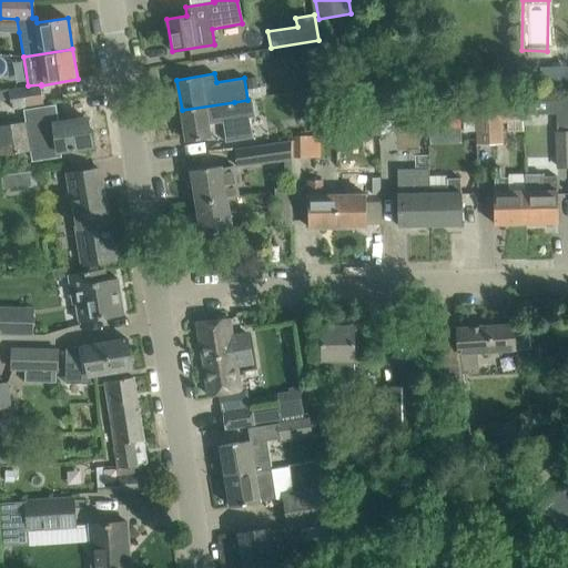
[(267,98),(267,74),(253,74),(253,98),(267,98)]
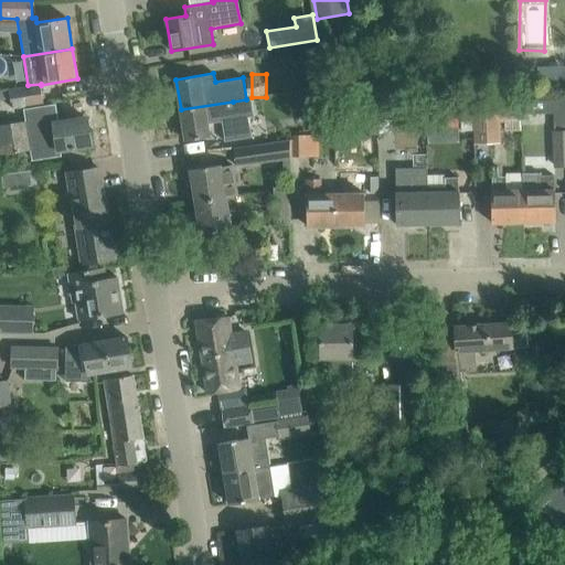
[(41,84),(28,85),(9,88),(9,89),(0,89),(0,99),(10,99),(12,107),(43,103),(41,85),(41,84)]
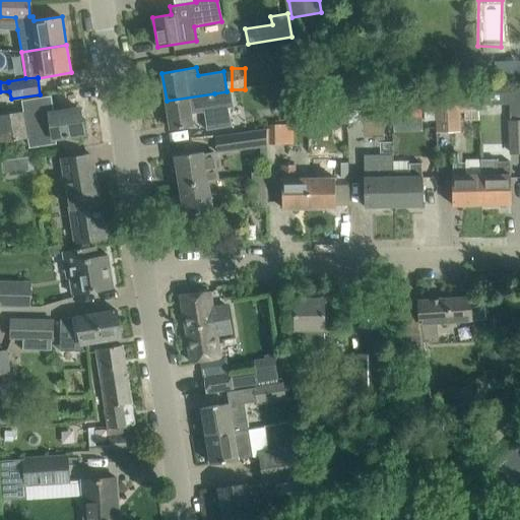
[(509,104),(510,122),(519,121),(519,89),(509,90),(509,104)]
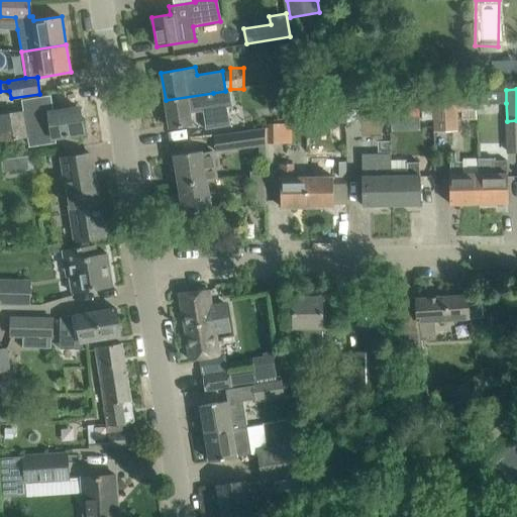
[(213,93),(166,100),(170,128),(192,125),(190,111),(203,109),(206,129),(231,125),(228,110),(228,107),(232,106),(230,91),(225,91),(213,93)]
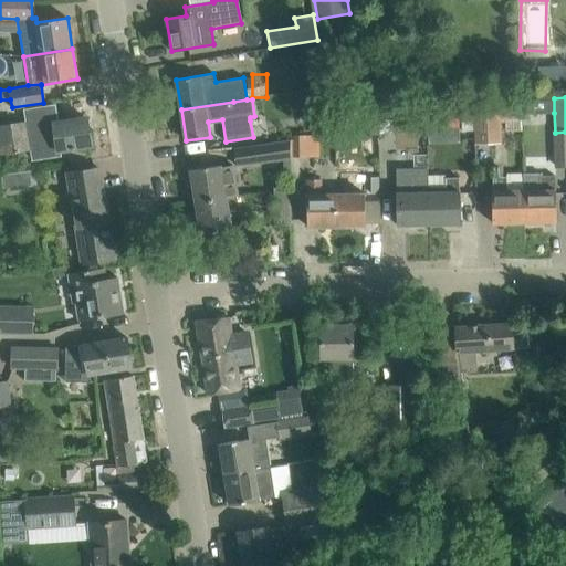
[(506,132),(523,130),(521,102),(472,105),(475,145),(502,143),(501,122),(505,122),(506,132)]
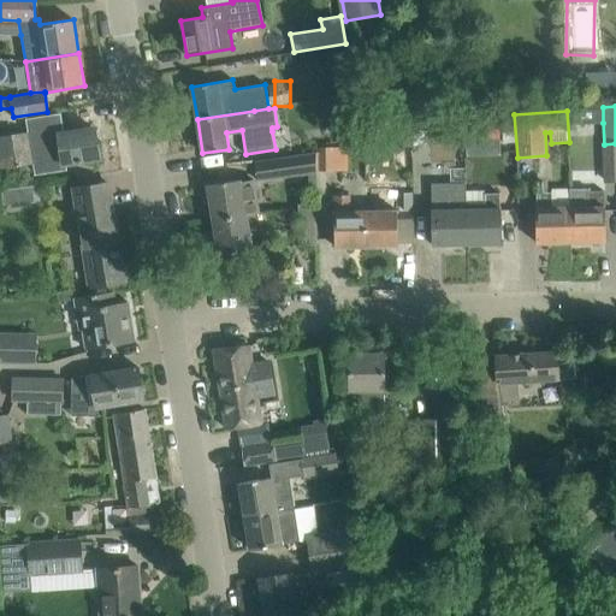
[(57,114),(27,120),(29,131),(0,136),(0,167),(35,163),(34,155),(49,153),(51,166),(61,164),(61,165),(83,161),(82,160),(100,158),(95,129),(60,135),(57,114)]
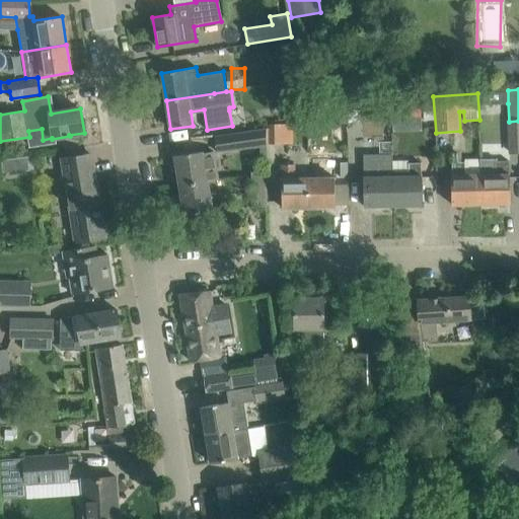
[(335,102),(335,125),(348,124),(347,102),(335,102)]
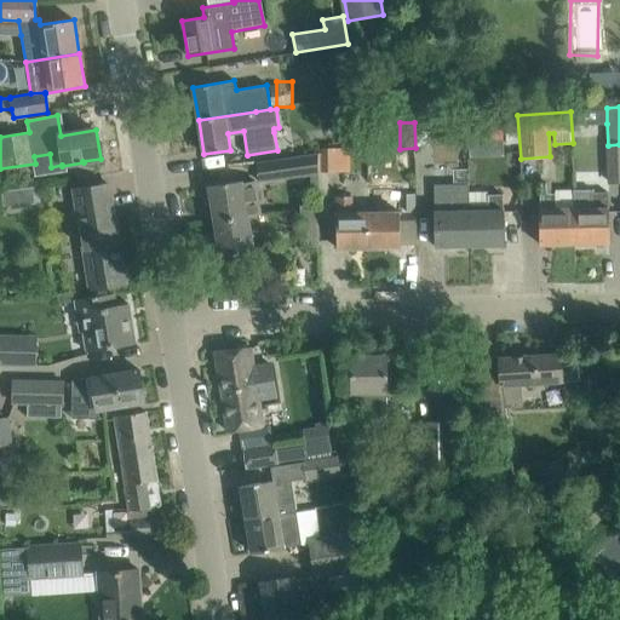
[(311,153),(310,139),(291,142),(292,155),(311,153)]
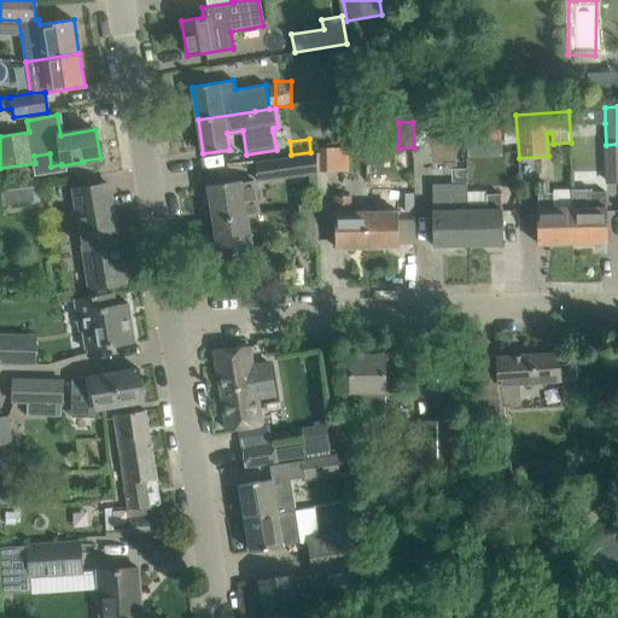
[(494,143),(495,175),(514,175),(514,143),(494,143)]
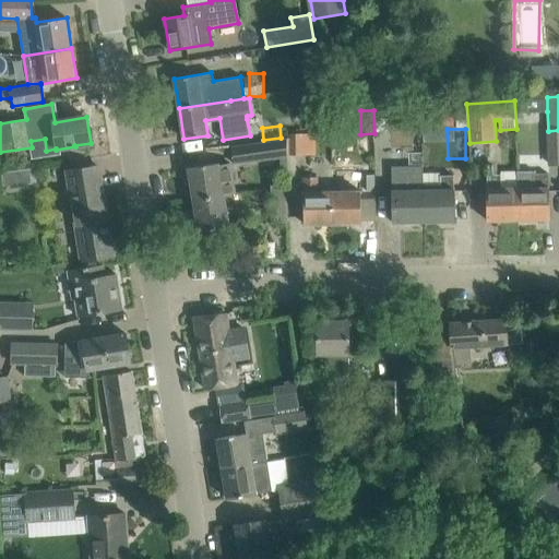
[(558,130),(548,131),(549,164),(558,164),(558,130)]
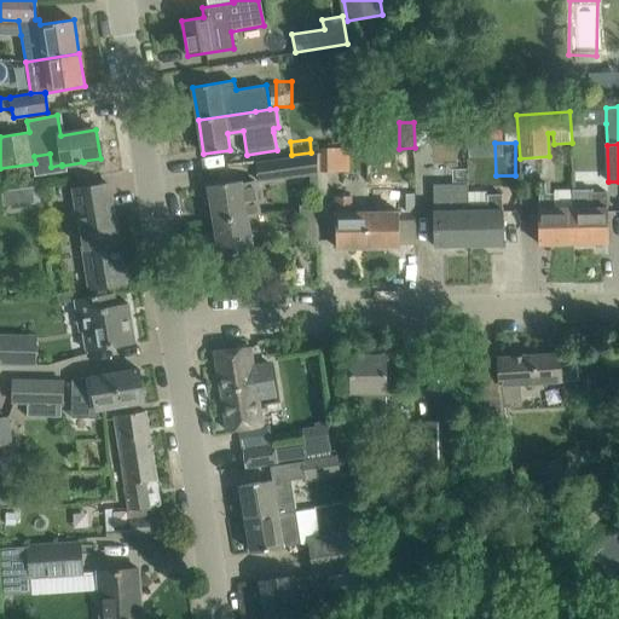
[(320,149),(320,172),(350,172),(350,149),(320,149)]
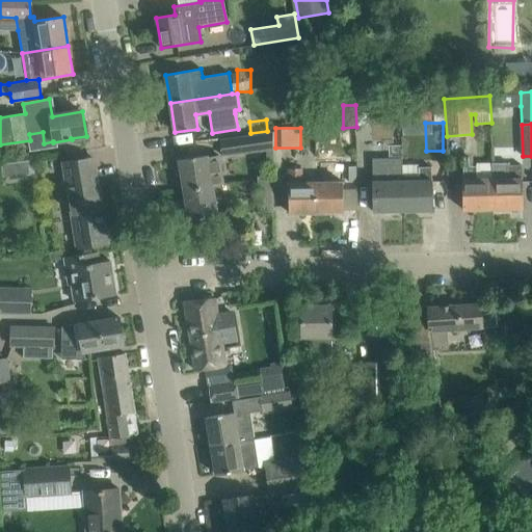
[(270,134),(245,137),(219,140),(222,157),(247,154),(273,150),(273,148),(273,134),(270,134)]
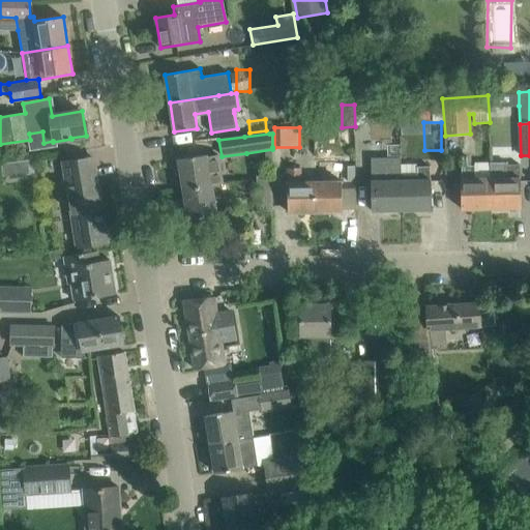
[(183,189),(212,185),(224,183),(218,153),(206,155),(206,154),(178,158),(183,189)]
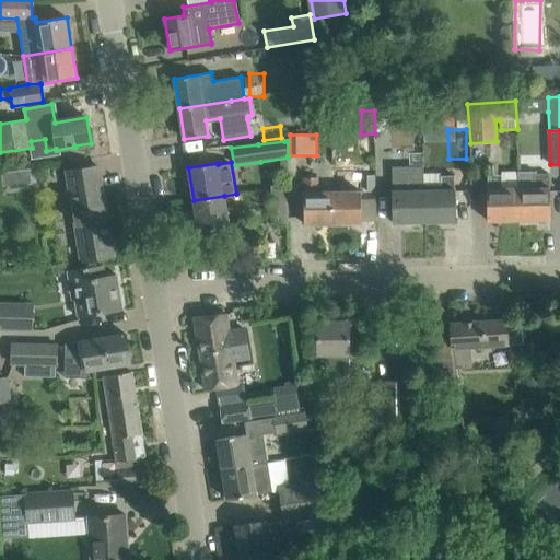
[(68,172),(82,260),(113,255),(98,166),(68,172)]
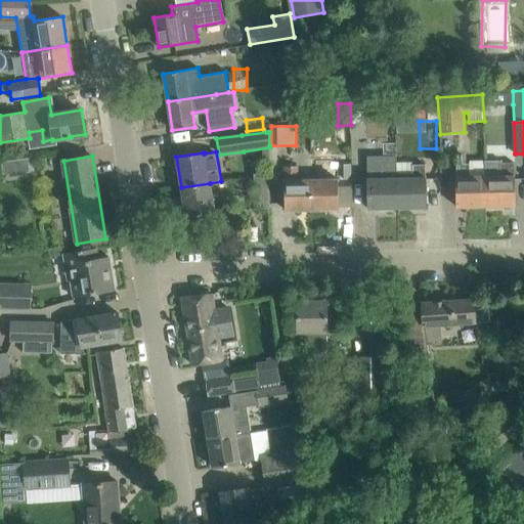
[(368,209),(397,208),(397,178),(397,156),(368,157),(368,179),(367,179),(368,209)]
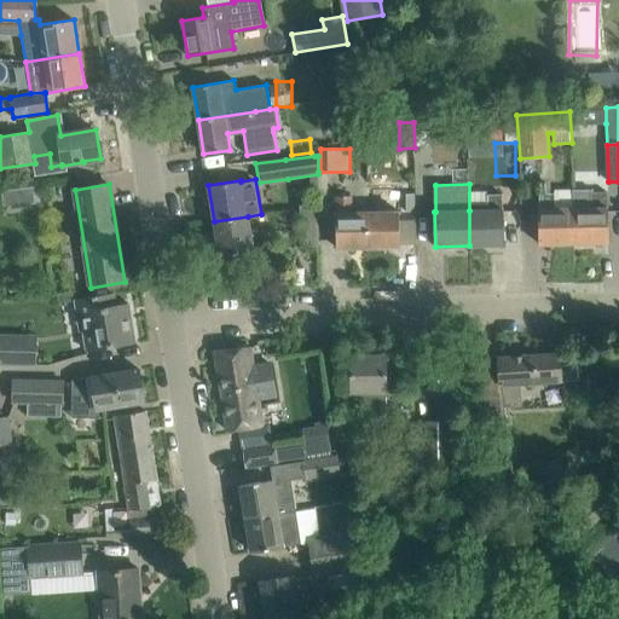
[(23,204),(35,203),(33,186),(21,189),(23,204)]
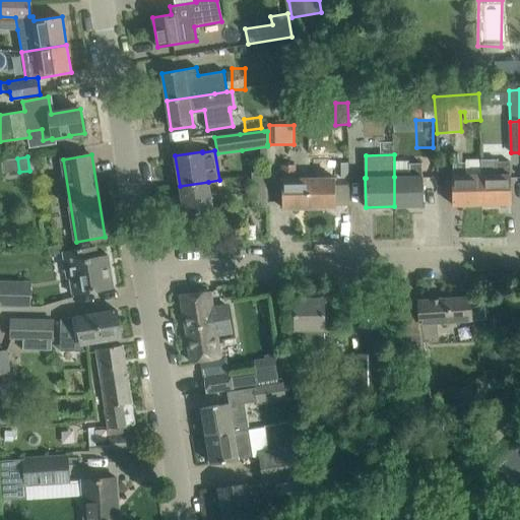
[(480,159),(481,175),(482,204),(511,204),(511,175),(510,175),(509,161),(498,161),(498,158),(480,159)]
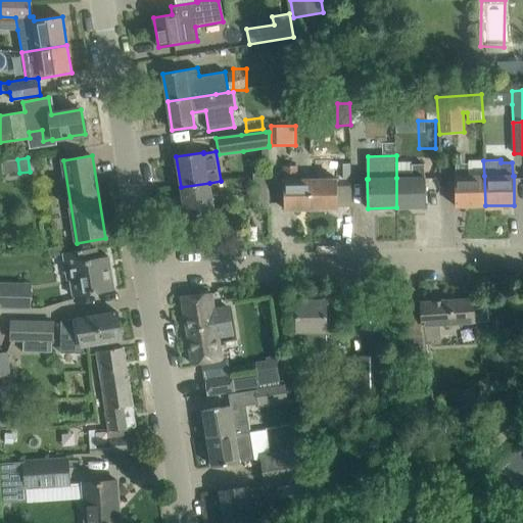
[(412,178),(396,178),(396,207),(426,206),(425,178),(424,178),(424,163),(412,164),(412,178)]
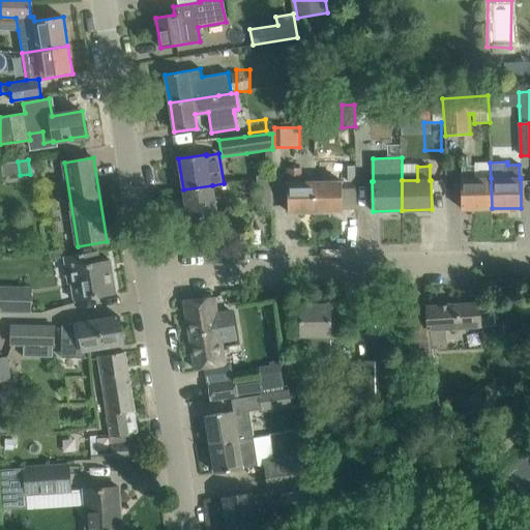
[(492,208),(491,178),(476,179),(476,166),(463,166),(463,179),(462,179),(462,209),(492,208)]
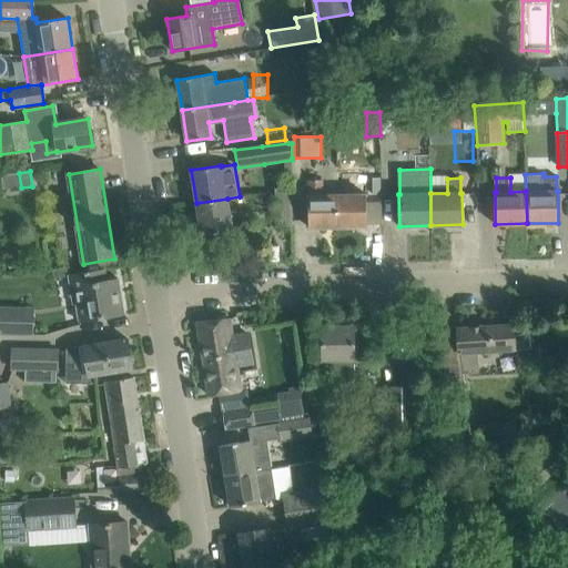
[(353,195),(337,195),(338,226),(367,226),(366,194),(365,194),(365,180),(353,181),(353,195)]
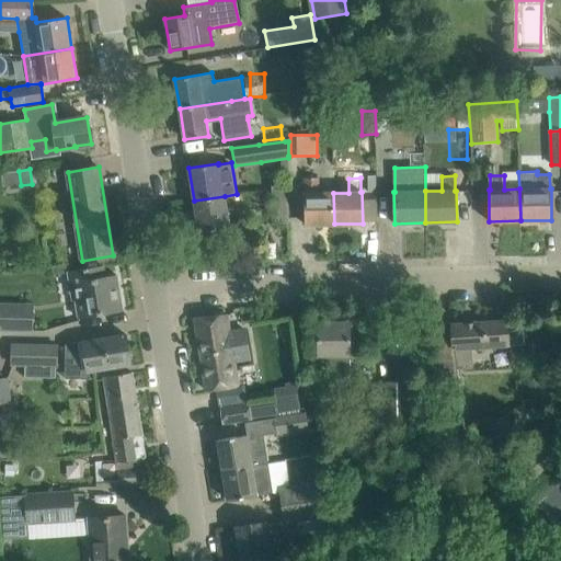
[(334,224),(333,193),(319,193),(319,179),(306,179),(306,193),(305,193),(306,225),(334,224)]
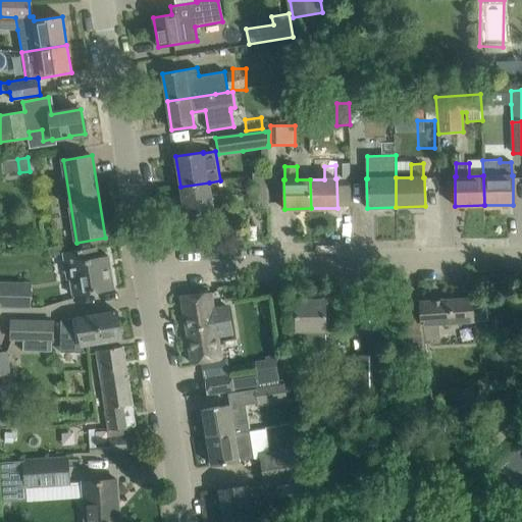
[(268,173),(253,173),(253,178),(254,193),(268,193),(268,178),(268,173)]
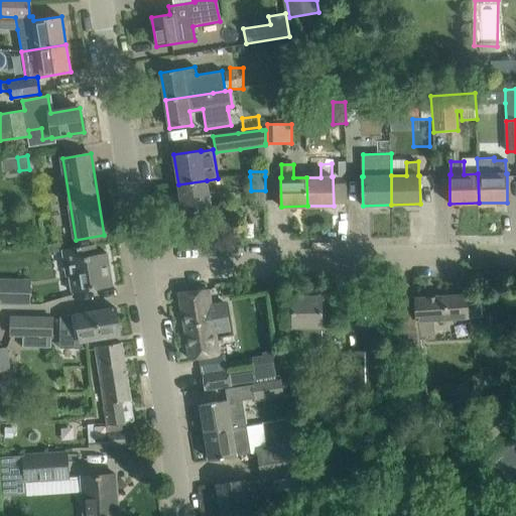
[(207,180),(178,184),(183,214),(211,210),(207,180)]
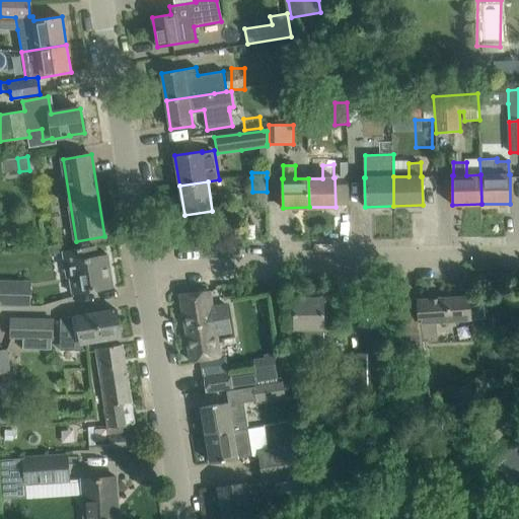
[(267,192),(252,192),(252,207),(267,207),(267,192)]
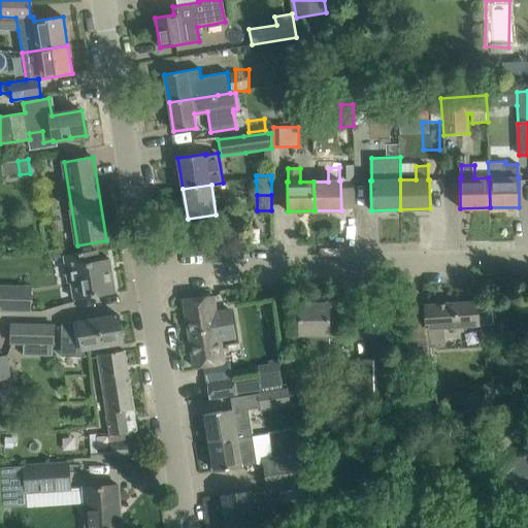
[(71,283),(74,299),(116,293),(109,258),(99,260),(97,250),(63,255),(67,283),(71,283)]
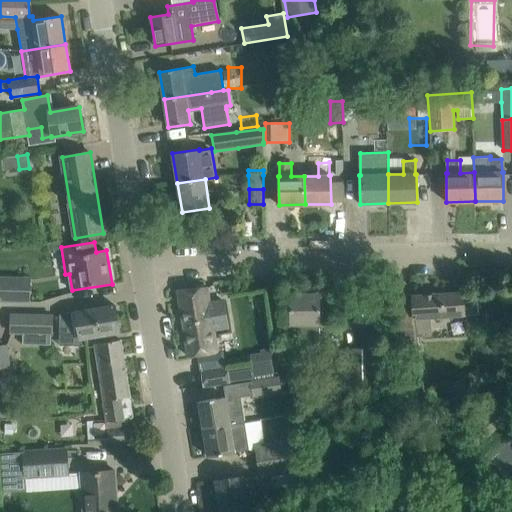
[(0,301),(16,302),(16,282),(0,281),(0,301)]
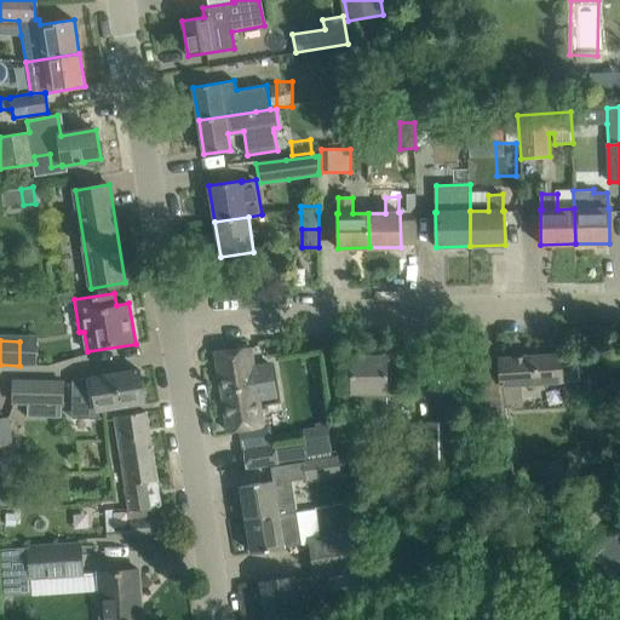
[(270,362),(253,365),(251,345),(216,351),(228,431),(263,426),(258,399),(275,396),(270,362)]
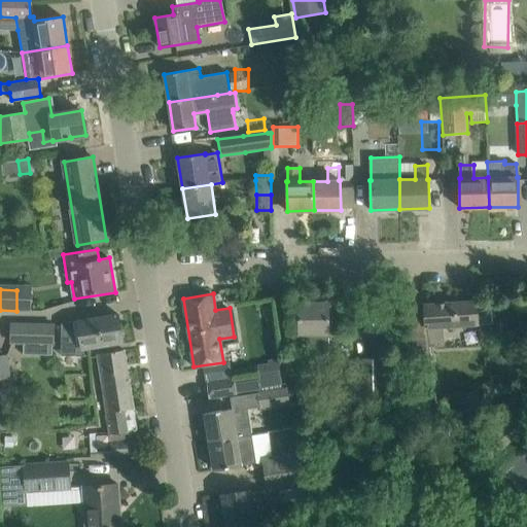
[(476,301),(424,304),(426,327),(493,323),(492,310),(477,311),(476,301)]
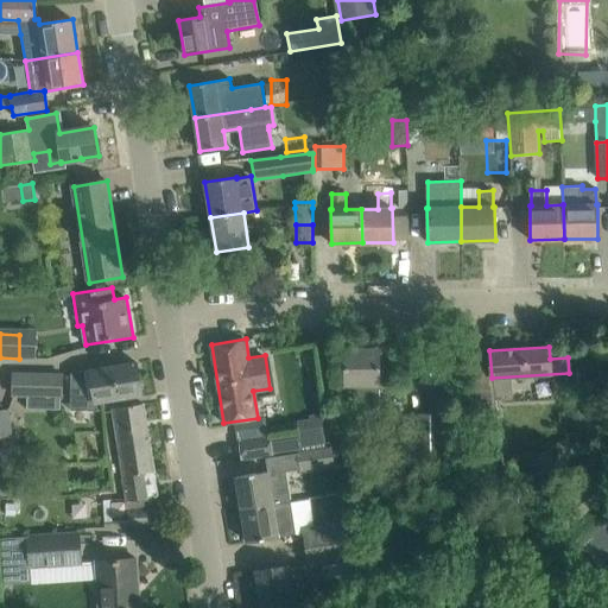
[(341,447),(343,461),(346,476),(368,473),(365,449),(361,450),(354,404),(379,403),(379,350),(346,352),(347,400),(335,400),(342,447),(341,447)]
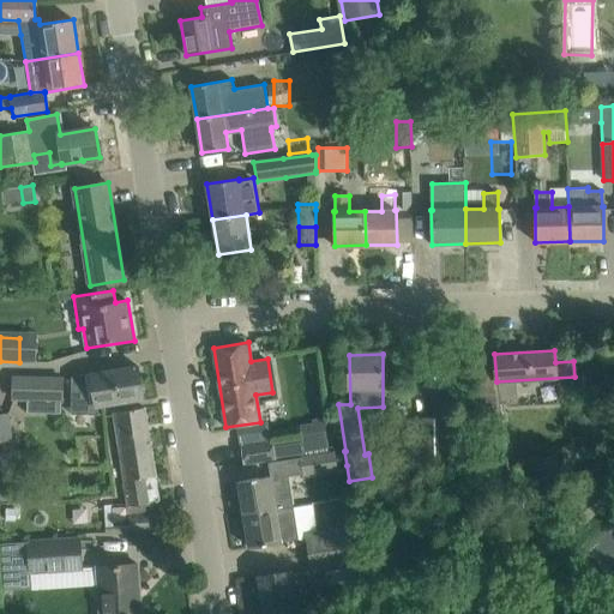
[(97,415),(96,407),(143,398),(138,366),(91,373),(91,375),(72,378),(72,414),(97,415)]
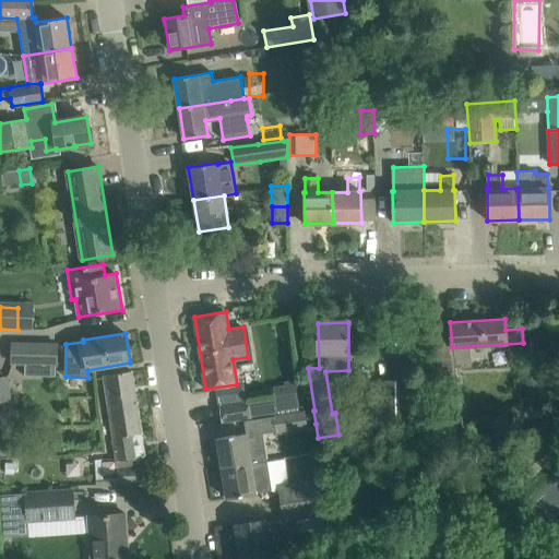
[(12,364),(56,364),(57,344),(13,343),(12,364)]
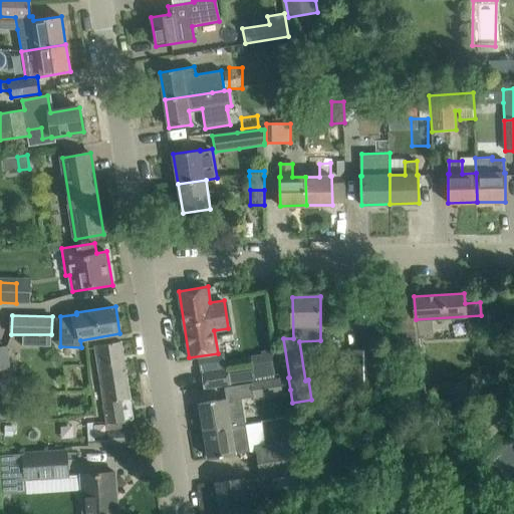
[(418,326),(402,328),(408,377),(424,375),(418,326)]
